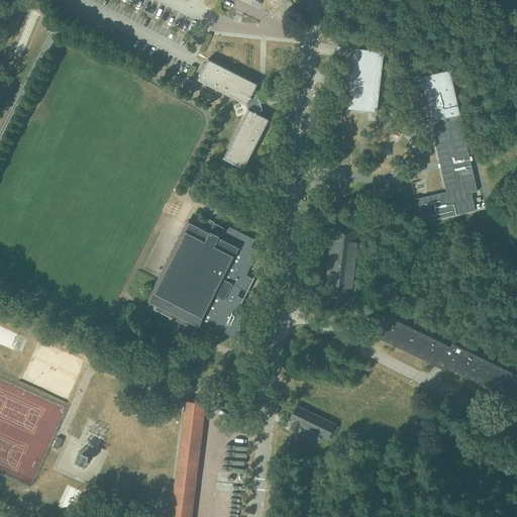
[(368,111),(377,112),(381,73),(382,67),(384,52),(359,48),(359,45),(353,44),(353,47),(352,58),(350,76),(348,86),(346,108),(364,110),(368,111)]
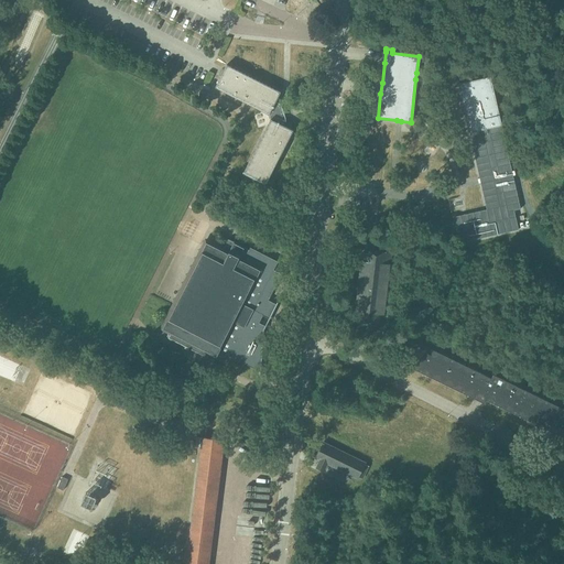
[(215,87),(269,115),(271,119),(243,173),(266,184),(293,130),(284,126),(286,121),(284,120),(280,106),(281,104),(277,101),(281,91),(227,64),(215,87)]
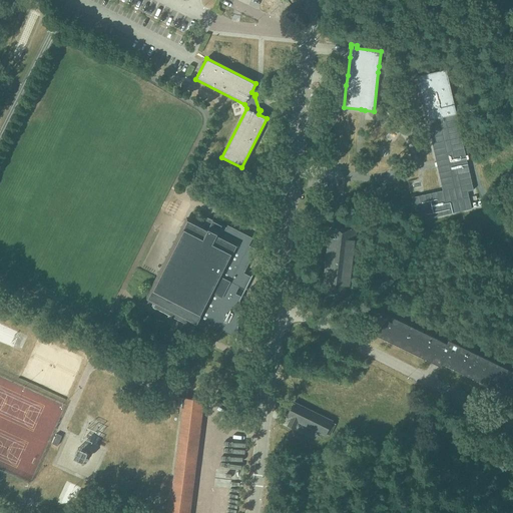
[(474,190),(447,72),(418,79),(436,160),(438,167),(443,190),(413,197),(419,220),(471,209),(468,191),(474,190)]
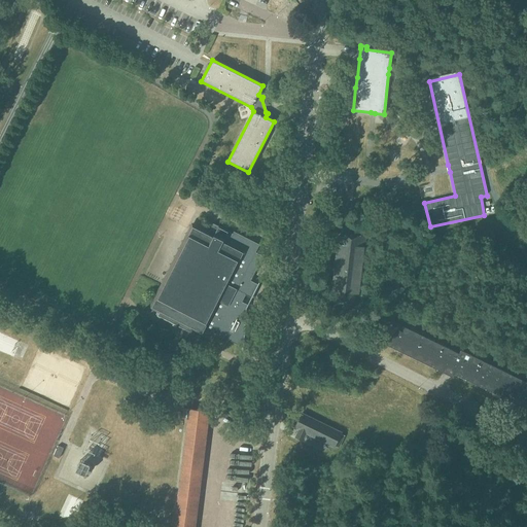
[(217,229),(214,225),(209,236),(195,230),(156,304),(241,344),(245,306),(241,302),(243,291),(251,295),(256,285),(247,281),(260,257),(253,252),(256,246),(217,229)]
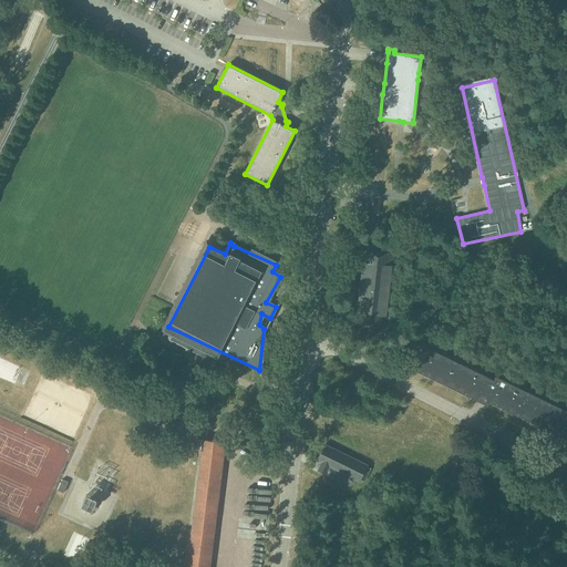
[(364,251),(357,323),(385,327),(393,255),(364,251)]
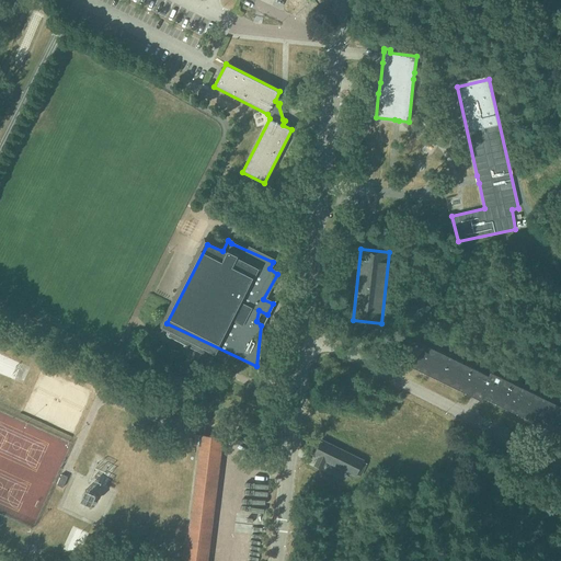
[(175,329),(171,328),(167,336),(206,357),(210,346),(175,329)]
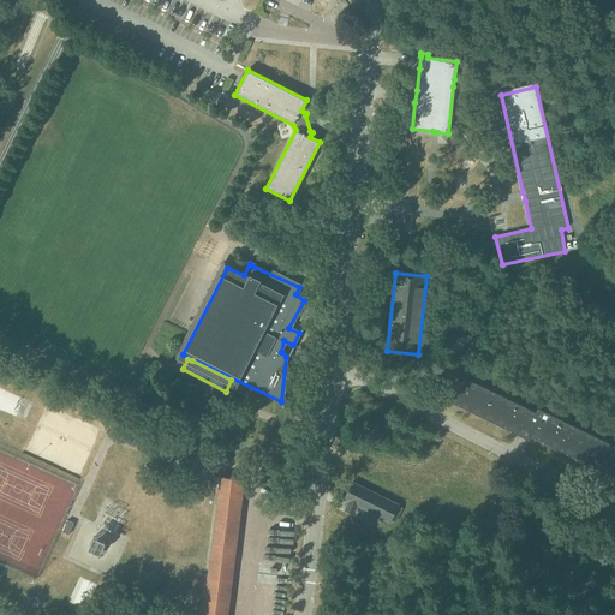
[(458,374),(446,399),(529,440),(531,436),(614,476),(614,445),(538,408),(536,412),(458,374)]
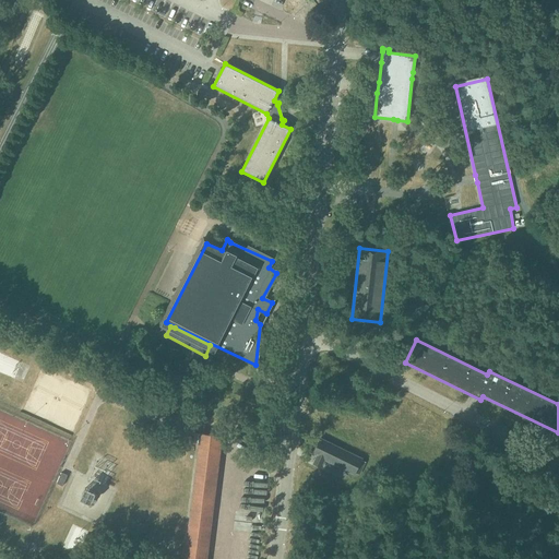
[(200,443),(185,558),(206,558),(223,436),(201,433),(201,435),(200,443)]
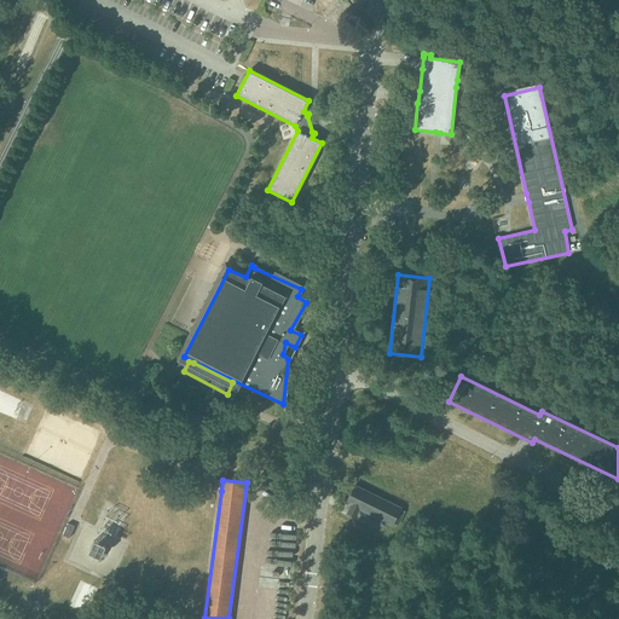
[(356,485),(347,503),(351,504),(347,513),(356,516),(359,509),(393,525),(394,522),(398,525),(404,512),(400,510),(401,508),(356,485)]
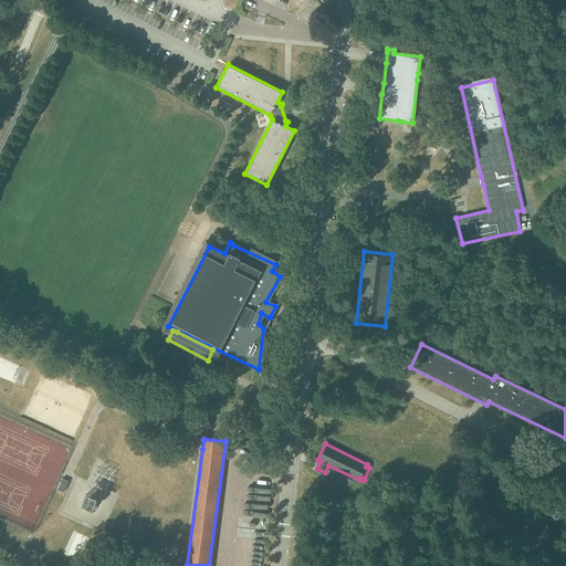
[(64,480),(63,479),(58,490),(64,492),(69,482),(64,480)]
